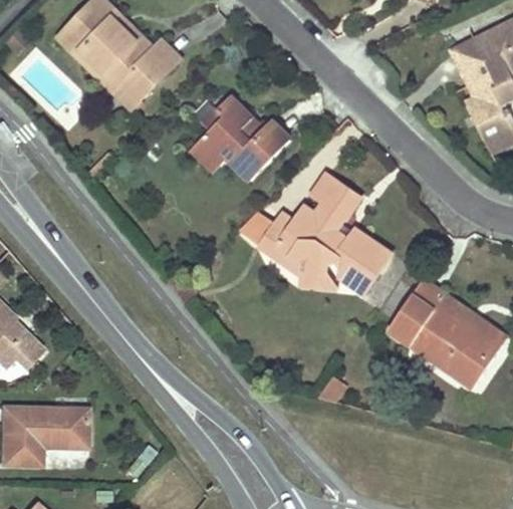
[(161,38),(154,45),(148,50),(111,15),(117,10),(106,0),(91,0),(59,34),(96,69),(103,62),(139,96),(179,56),(161,38)]
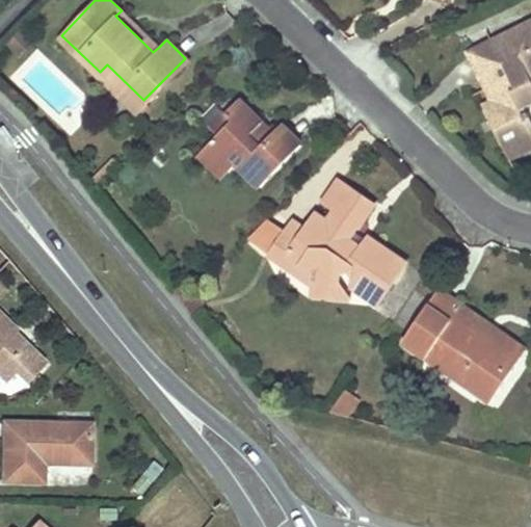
[(153,52),(159,47),(122,10),(115,16),(153,52)]
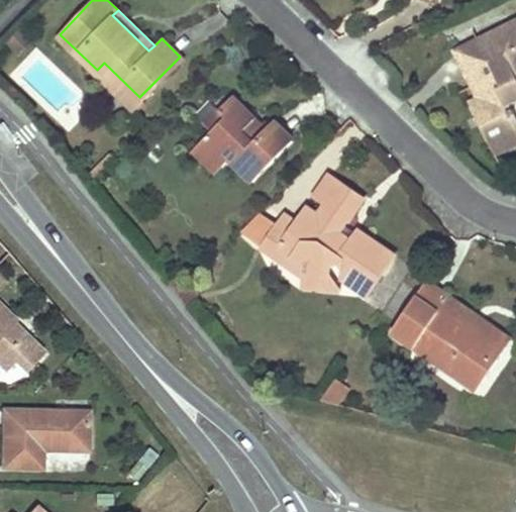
[(497,70),(471,83),(477,96),(468,100),(479,121),(494,115),(496,120),(514,111),(509,100),(515,96),(515,20),(514,18),(476,36),(488,61),(491,59),(497,70)]
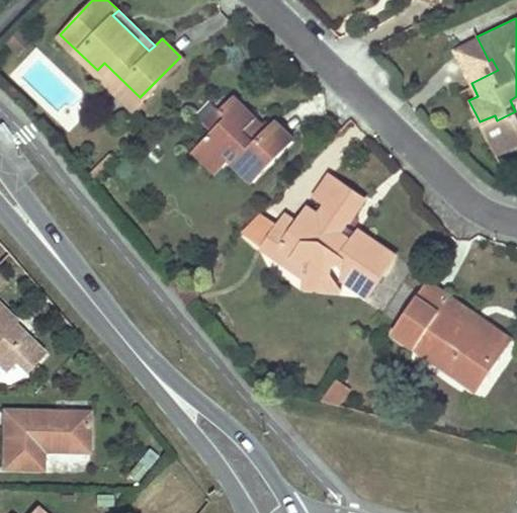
[(489,61),(477,36),(454,47),(466,72),(489,61)]
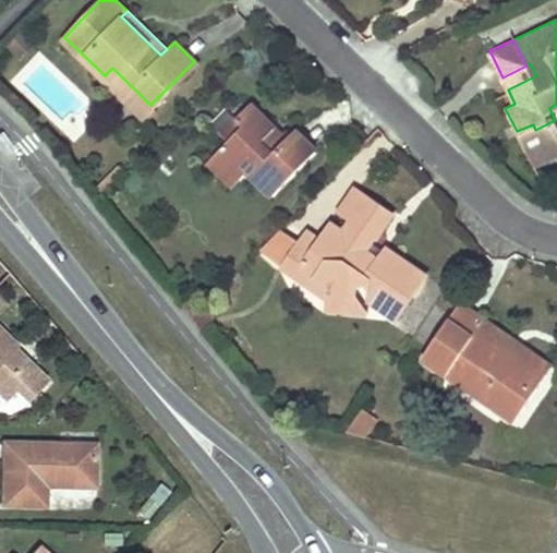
[(112,68),(105,75),(143,113),(150,105),(112,68)]
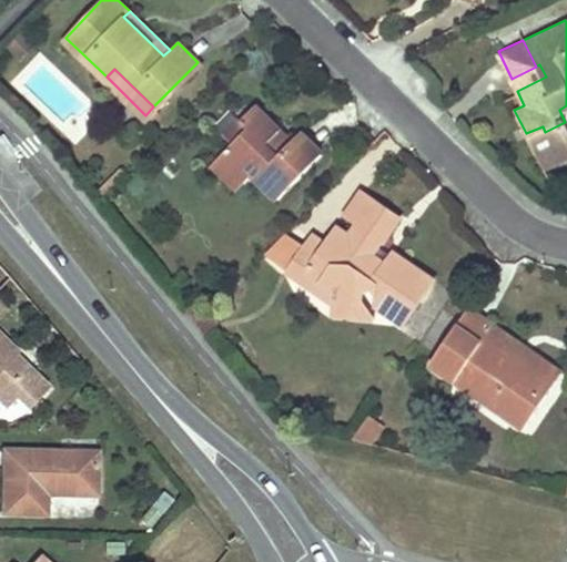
[(242,116),(249,123),(233,139),(219,153),(244,177),(251,171),(276,197),(319,154),(297,132),(291,140),(285,145),(273,133),(279,128),(254,104),(242,116)]
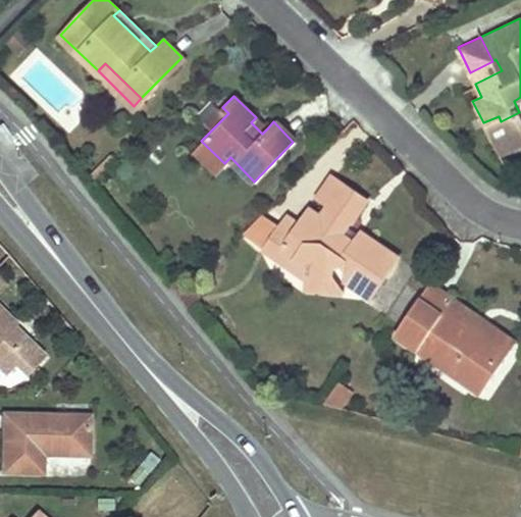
[(499,116),(483,122),(498,154),(520,142),(520,97),(514,101),(519,112),(501,121),(499,116)]
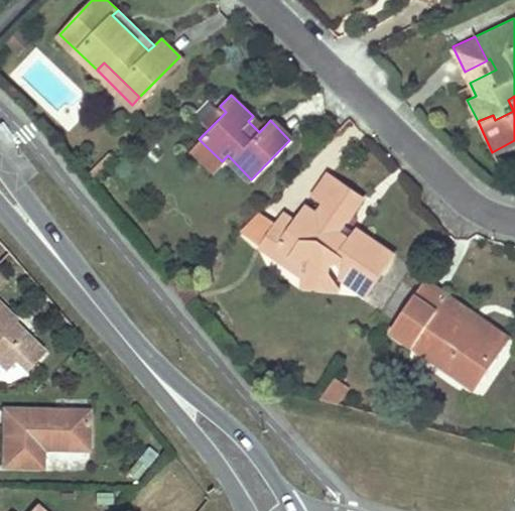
[(226,112),(220,106),(216,102),(203,116),(212,126),(226,112)]
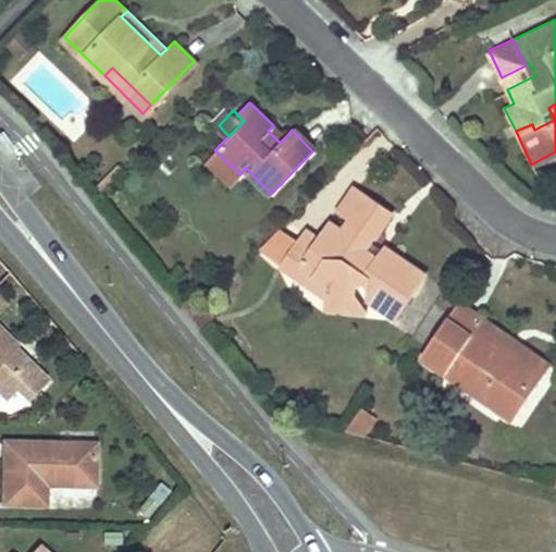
[(280,143),(285,137),(273,125),(268,131),(280,143)]
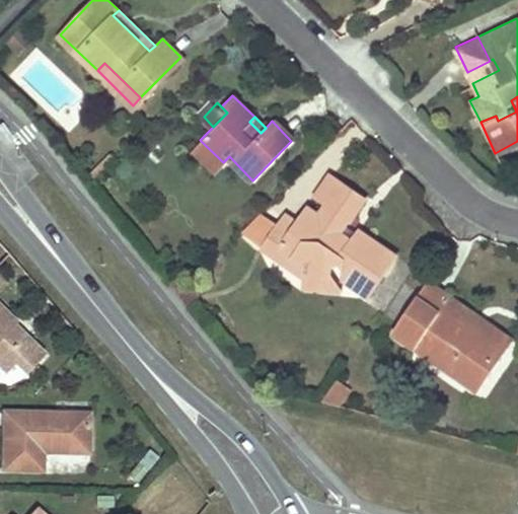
[(191,149),(214,171),(223,162),(200,140),(191,149)]
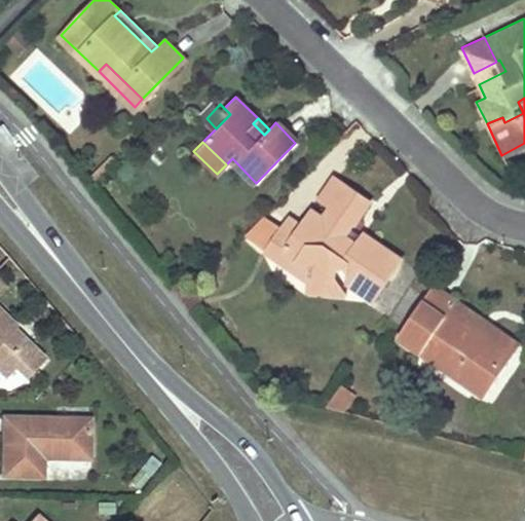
[(333,174),(319,196),(323,199),(338,178),(333,174)]
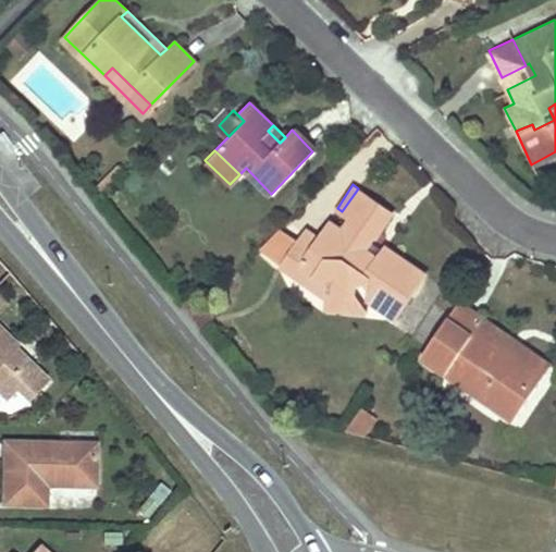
[(367,285),(368,287),(366,294),(396,315),(424,271),(384,245),(383,247),(379,253),(377,250),(373,254),(366,248),(372,240),(391,210),(358,188),(342,211),(349,216),(342,229),(329,221),(318,236),(305,228),(282,262),(310,283),(316,273),(329,282),(328,294),(326,305),(354,308),(357,285),(359,283),(363,283),(367,285)]
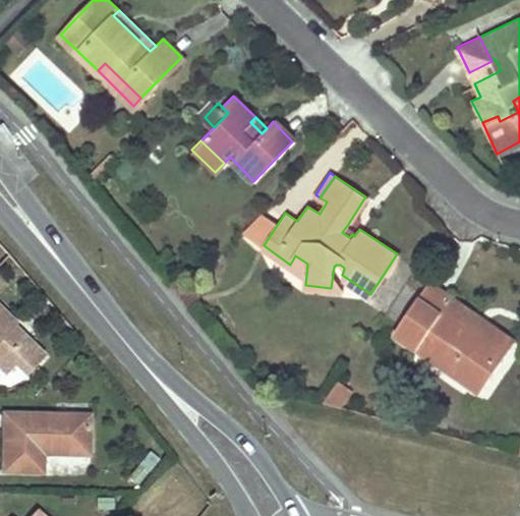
[(352,234),(354,236),(358,231),(348,224),(342,232),(349,237),(352,234)]
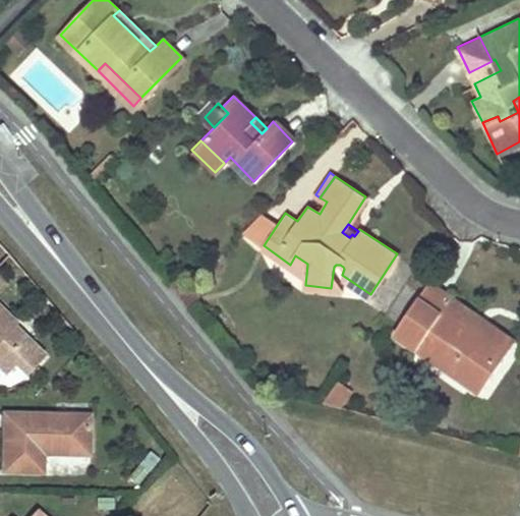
[(295,255),(290,265),(306,275),(307,264),(295,255)]
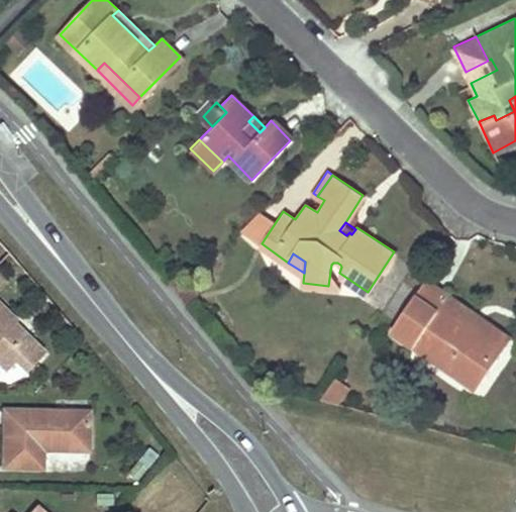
[(427,278),(390,329),(411,343),(414,338),(448,363),(445,367),(474,388),(505,344),(442,300),(447,293),(427,278)]
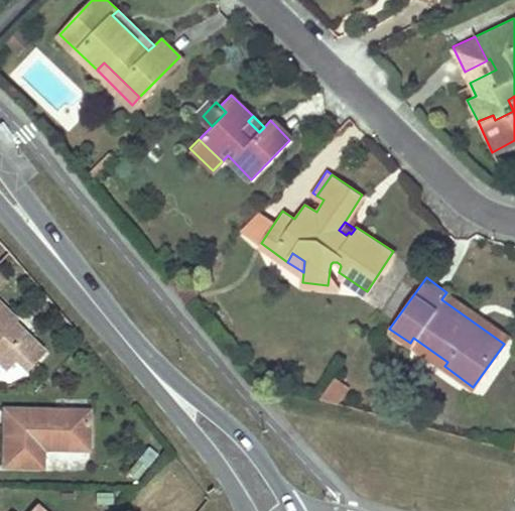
[(504,344),(509,336),(446,292),(441,299),(504,344)]
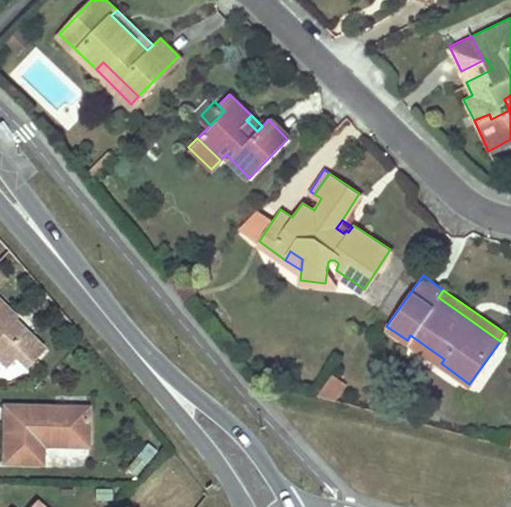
[(0,361),(3,365),(14,354),(24,365),(41,347),(12,318),(15,315),(0,299),(0,361)]
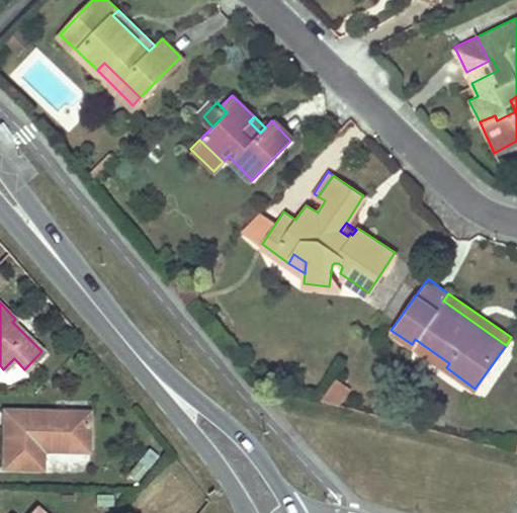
[(415,339),(412,344),(446,367),(449,363),(415,339)]
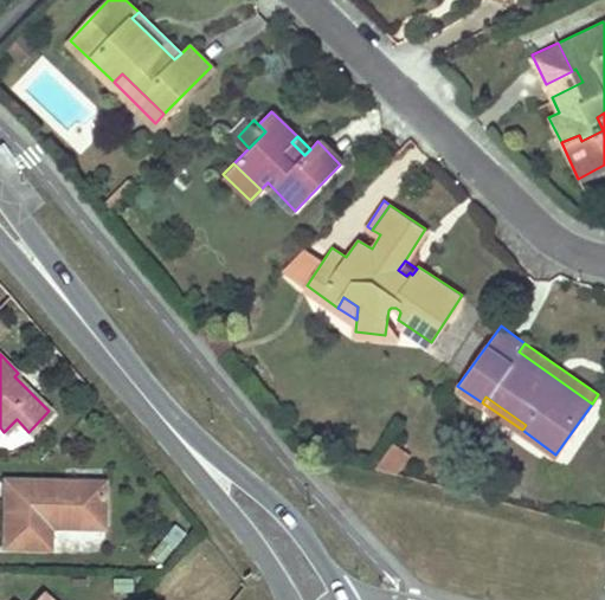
[(392,438),(380,458),(398,469),(410,449),(392,438)]
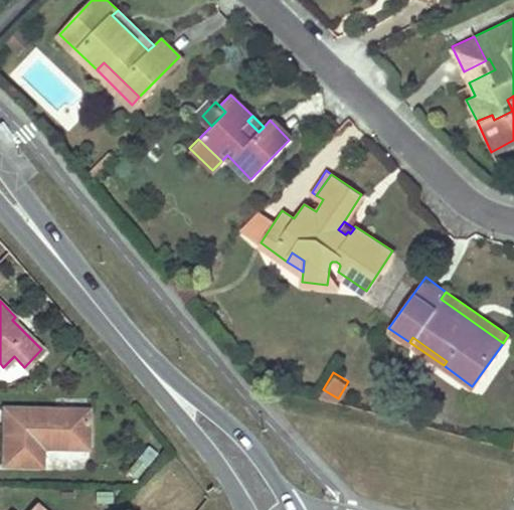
[(52,437),(52,441),(52,445),(88,446),(88,407),(4,405),(3,462),(40,464),(41,445),(41,437),(52,437)]
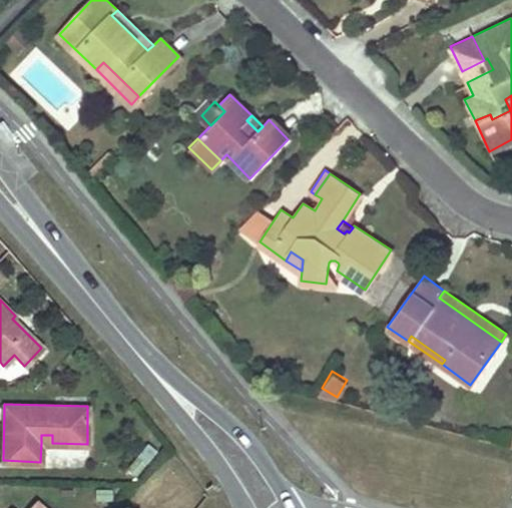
[(52,435),(41,435),(41,443),(52,443),(52,439),(52,435)]
